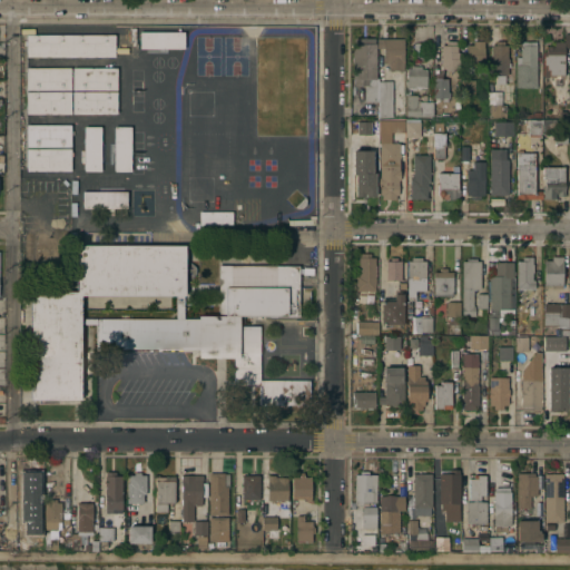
[(139,47),(139,31),(184,31),(184,47),(139,47)]
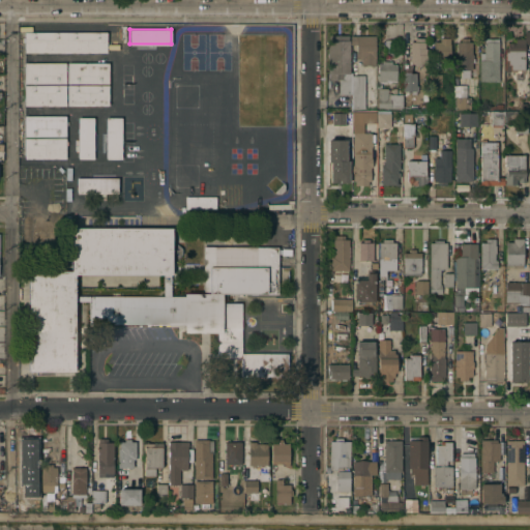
[(25,52),(25,31),(107,31),(107,52),(25,52)]
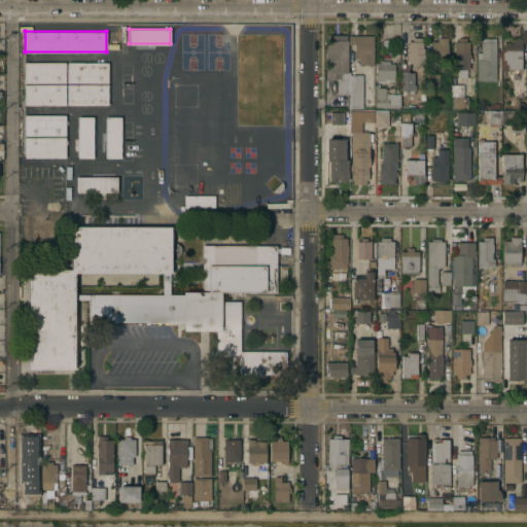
[(325,39),(327,39),(327,34),(346,34),(346,39),(347,39),(347,72),(341,72),(341,78),(327,78),(327,72),(325,72),(325,39)]
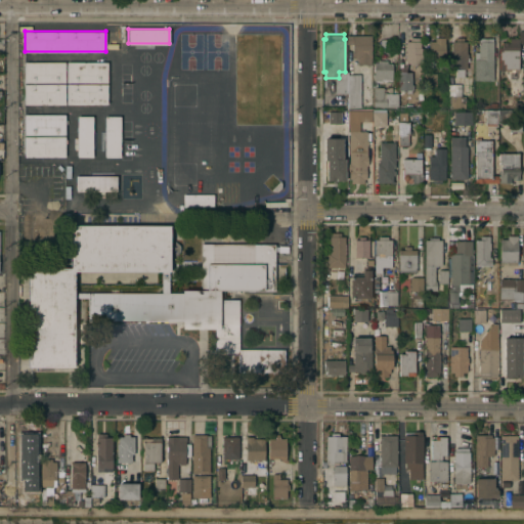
[(370,35),(370,63),(357,63),(357,57),(352,57),(352,43),(347,43),(347,35),(370,35)]
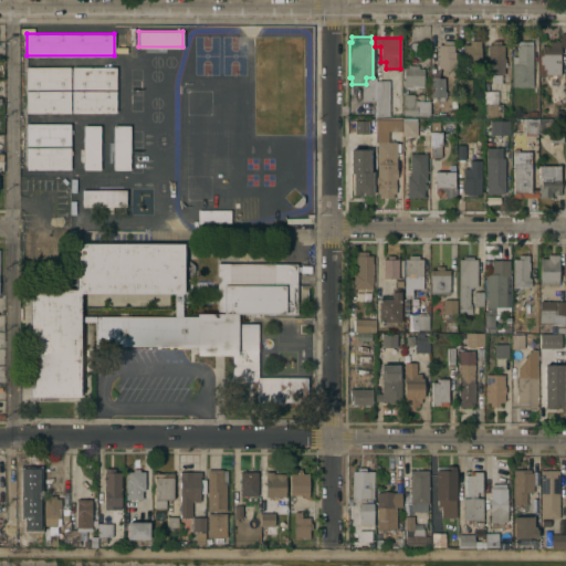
[(438,43),(442,43),(442,40),(453,40),(453,51),(454,51),(454,58),(456,58),(456,67),(450,67),(450,70),(442,70),(442,67),(438,67),(438,43)]
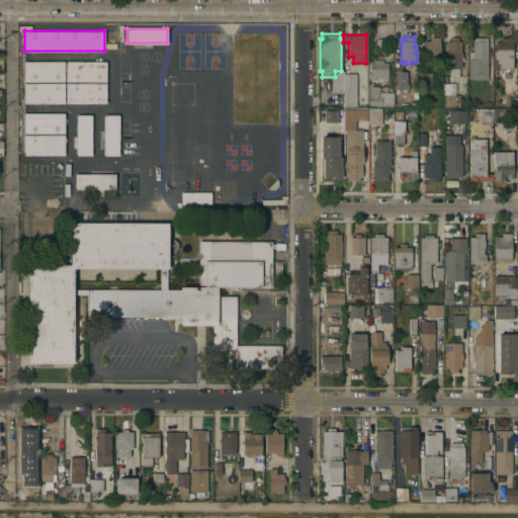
[(423,39),(430,39),(430,36),(439,36),(439,57),(437,57),(437,66),(424,66),(423,39)]
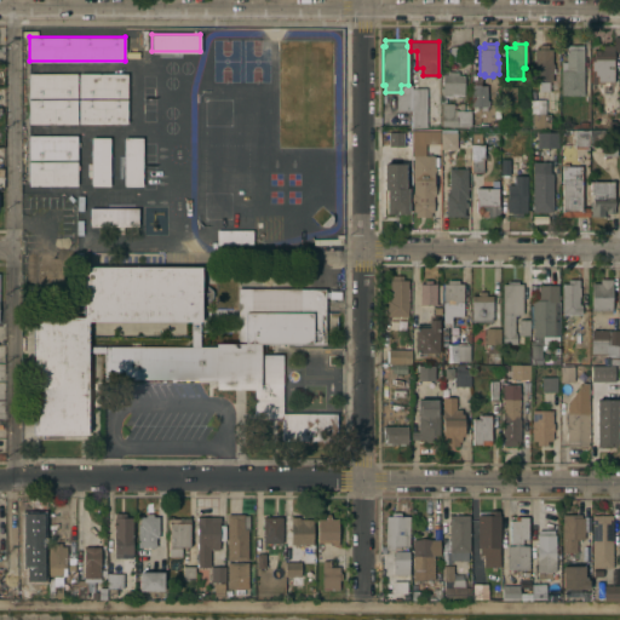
[(535,47),(539,47),(539,44),(547,44),(547,47),(551,47),(551,63),(554,63),(554,67),(555,67),(555,73),(551,73),(551,81),(549,81),(549,90),(539,90),(539,81),(535,81),(535,47)]
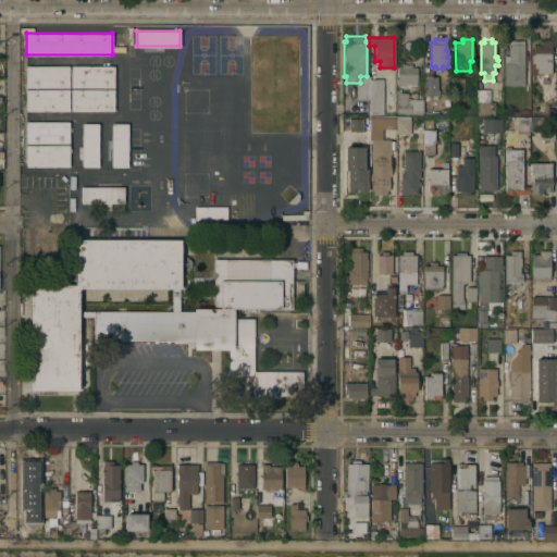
[(504,54),(508,54),(508,44),(509,44),(509,39),(523,39),(523,44),(523,85),(504,84),(504,54)]
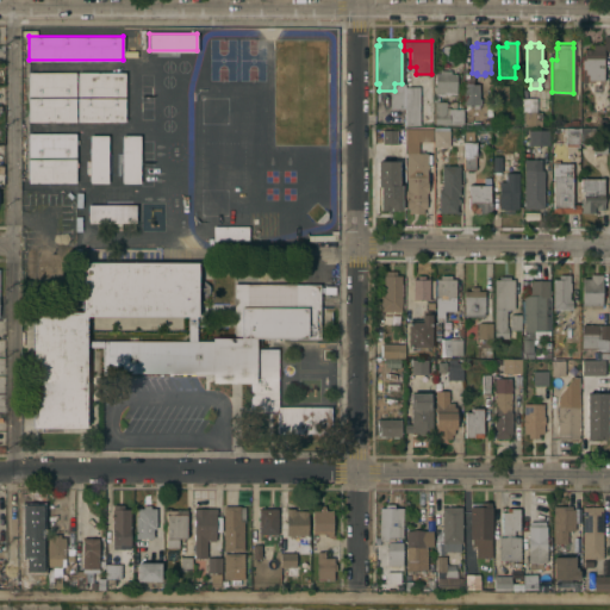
[(582,54),(584,54),(584,48),(593,48),(592,43),(603,43),(604,80),(582,80),(582,54)]
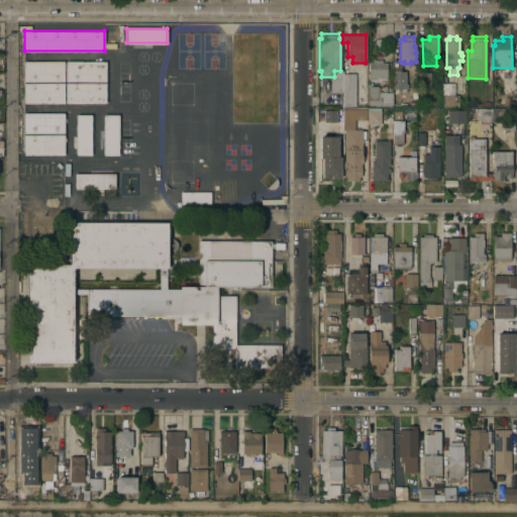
[(375,38),(384,38),(384,50),(375,50),(375,38)]
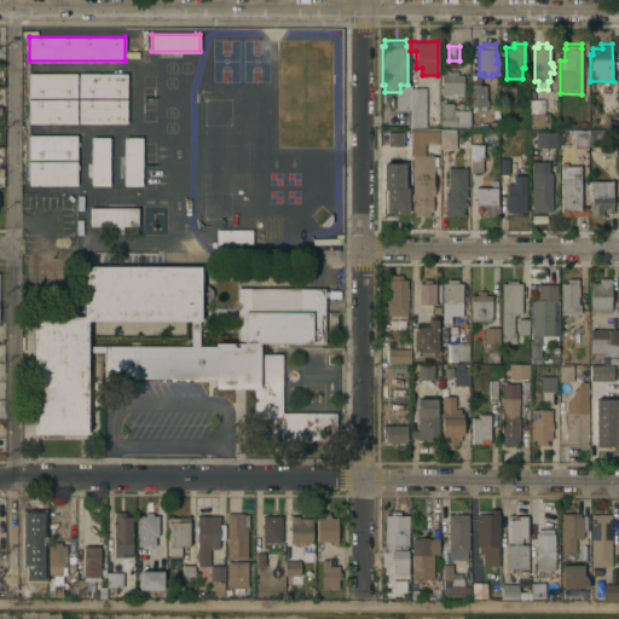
[(126,73),(126,96),(79,96),(79,71),(126,73)]
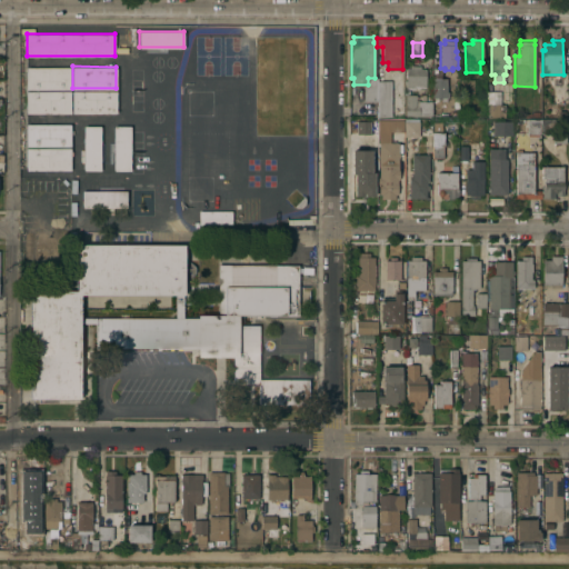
[(410,68),(410,66),(420,66),(420,68),(426,68),(426,87),(415,87),(415,89),(406,88),(406,83),(405,83),(405,80),(406,80),(406,68),(410,68)]
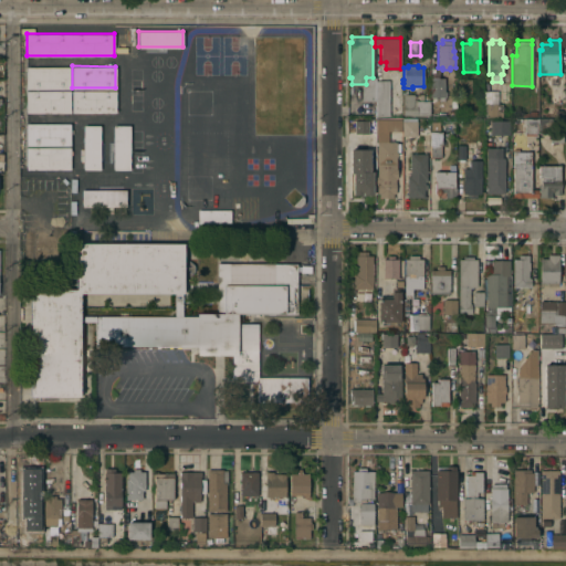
[(70,66),(70,112),(27,112),(25,66),(70,66)]
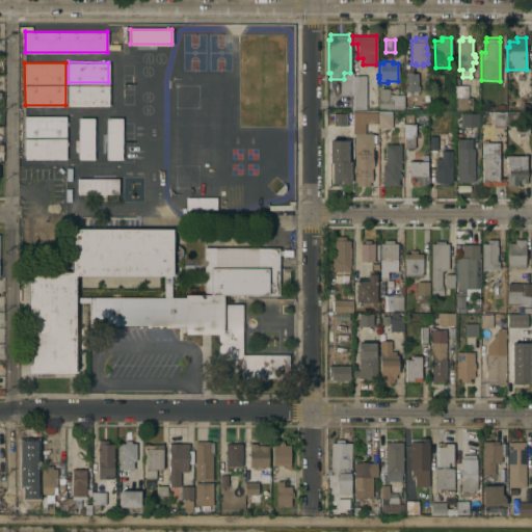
[(404,73),(418,73),(418,85),(419,85),(419,90),(418,90),(418,94),(411,94),(411,90),(404,90),(404,73)]
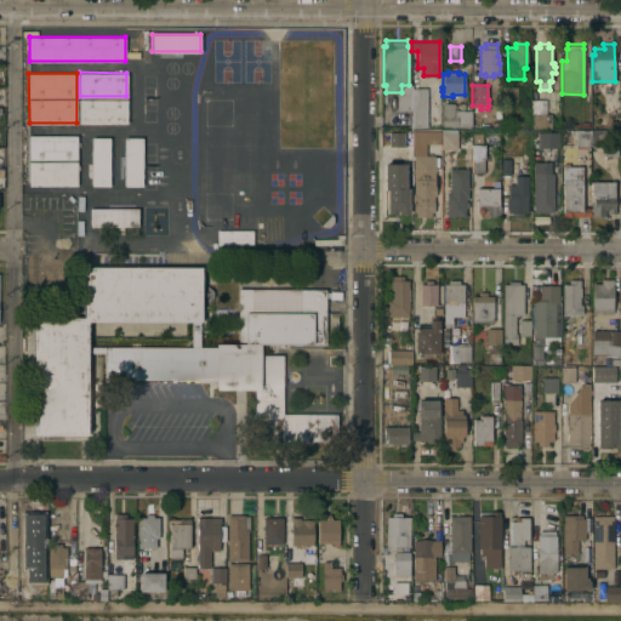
[(517,102),(501,102),(501,85),(517,86),(517,102)]
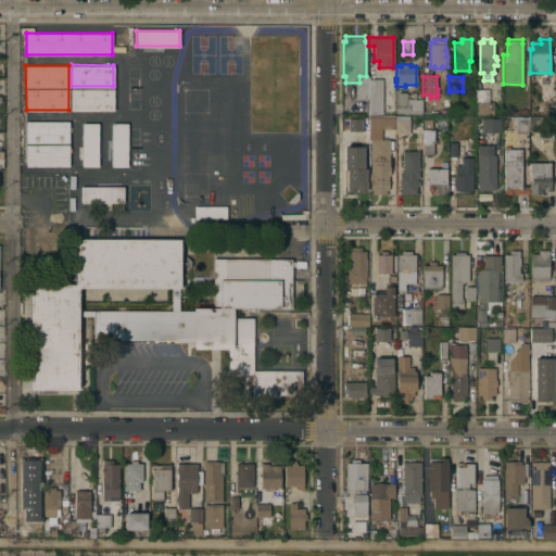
[(369,78),(382,78),(382,113),(369,114),(369,78)]
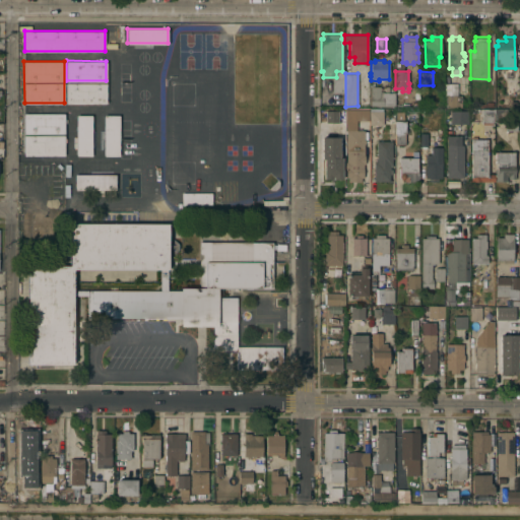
[(106,82),(106,103),(65,103),(65,82),(106,82)]
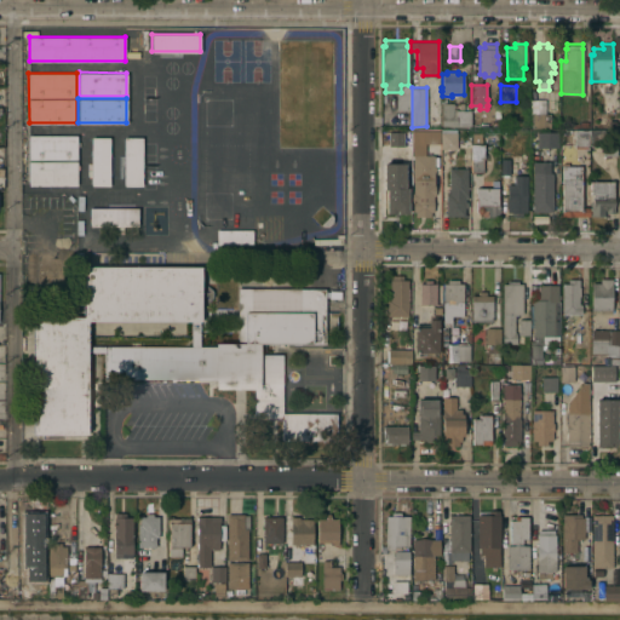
[(441,102),(453,103),(453,109),(470,109),(470,126),(441,125),(441,102)]
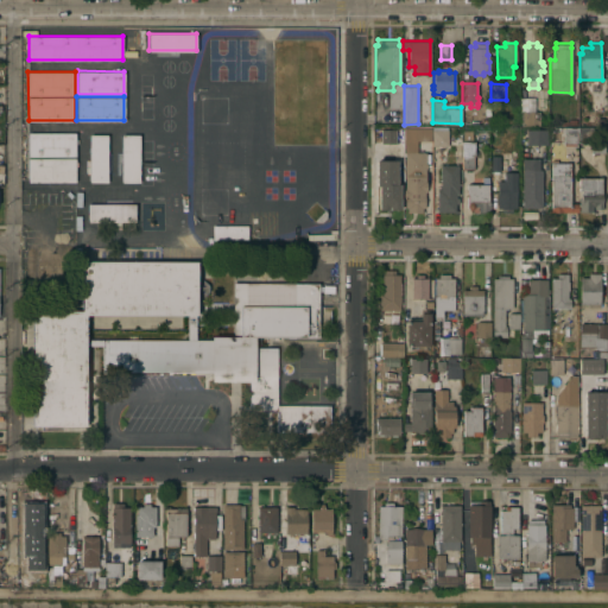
[(520,111),(539,111),(539,125),(520,125),(520,111)]
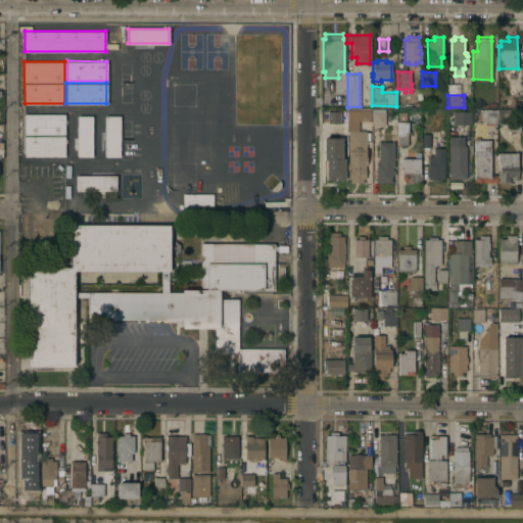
[(347,108),(359,108),(359,122),(347,122),(347,108)]
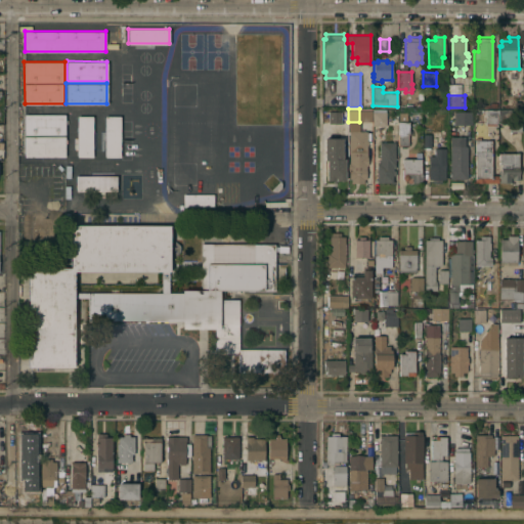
[(496,113),(496,125),(485,125),(485,110),(498,110),(498,113),(496,113)]
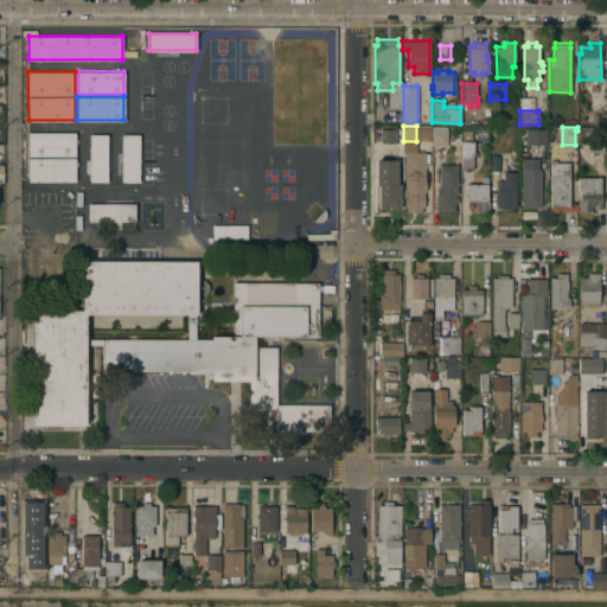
[(577,127),(589,127),(589,140),(604,140),(604,152),(589,152),(589,144),(577,144),(577,131),(577,127)]
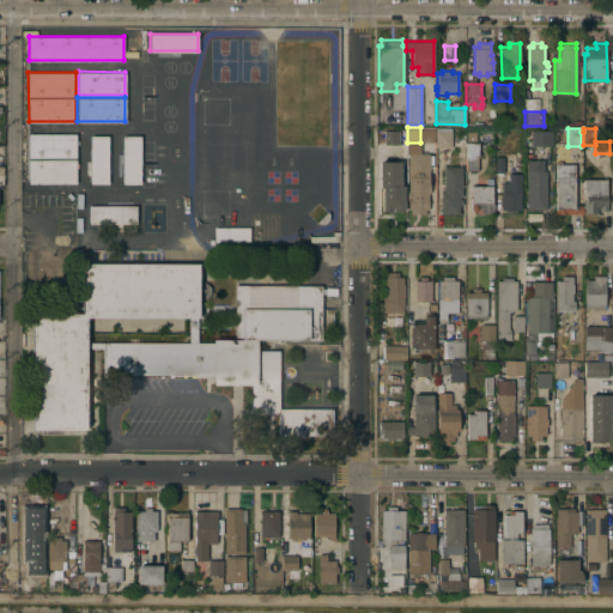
[(436,146),(436,129),(451,129),(451,146),(436,146)]
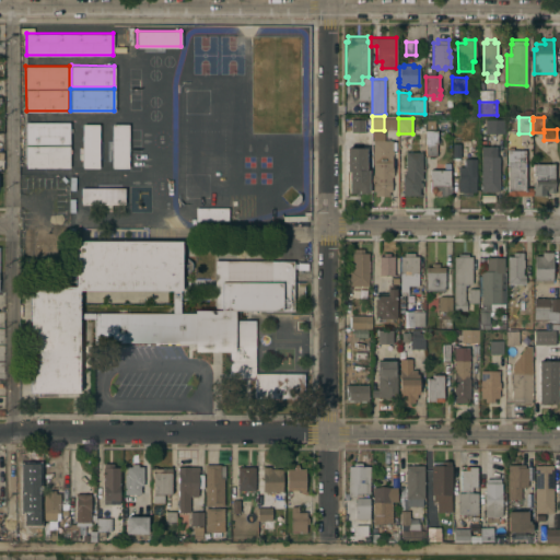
[(504,118),(504,132),(485,132),(485,118),(504,118)]
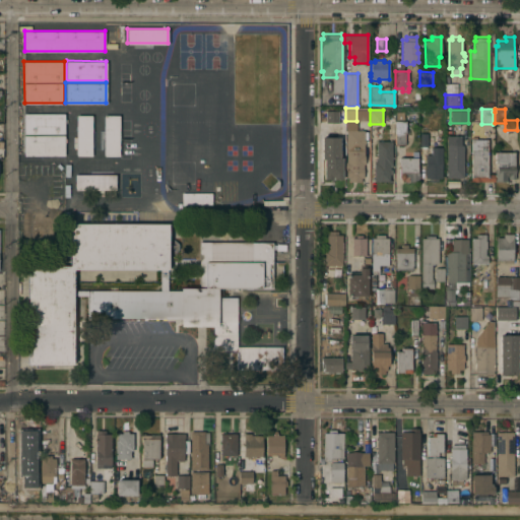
[(325,111),(338,111),(338,123),(325,123),(325,111)]
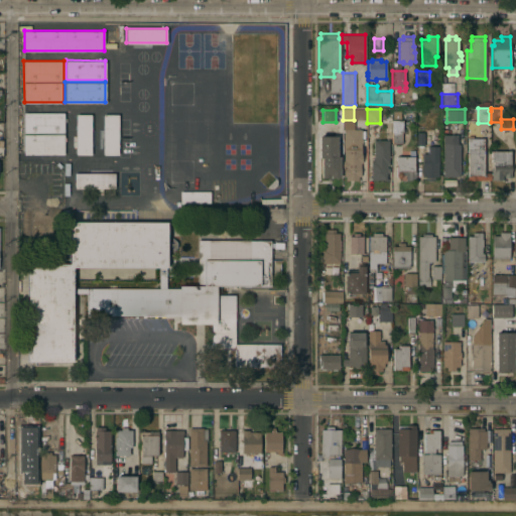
[(63,153),(23,153),(24,111),(63,112),(63,153)]
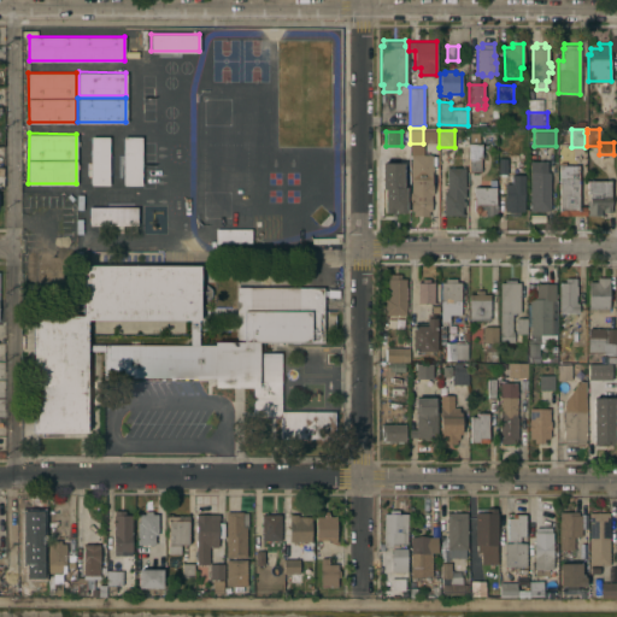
[(141,183),(123,183),(124,135),(141,136),(141,183)]
